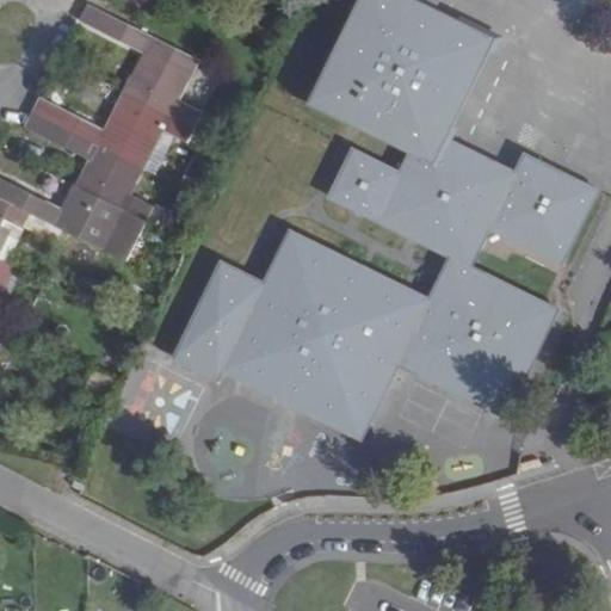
[(359,0),(312,100),(357,122),(413,148),(401,171),(352,147),(328,196),(360,211),(377,220),(414,238),(451,255),(473,266),(491,228),(565,264),(600,190),(526,153),(519,170),(450,136),(500,36),(438,6),(440,0),(359,0)]
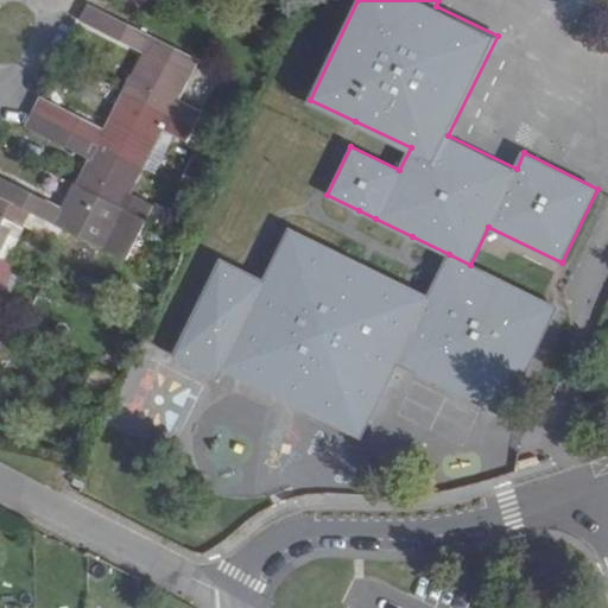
[(200,63),(128,25),(88,5),(81,20),(150,56),(138,78),(132,76),(125,90),(194,126),(215,138),(222,122),(202,112),(179,100),(200,63)]
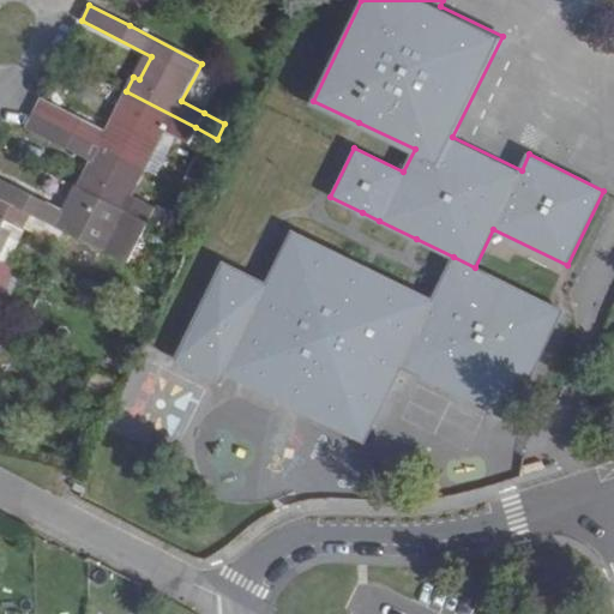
[(112,133),(41,100),(34,113),(145,169),(166,132),(176,138),(186,143),(188,143),(209,152),(217,139),(196,127),(126,91),(118,108),(124,112),(112,133)]
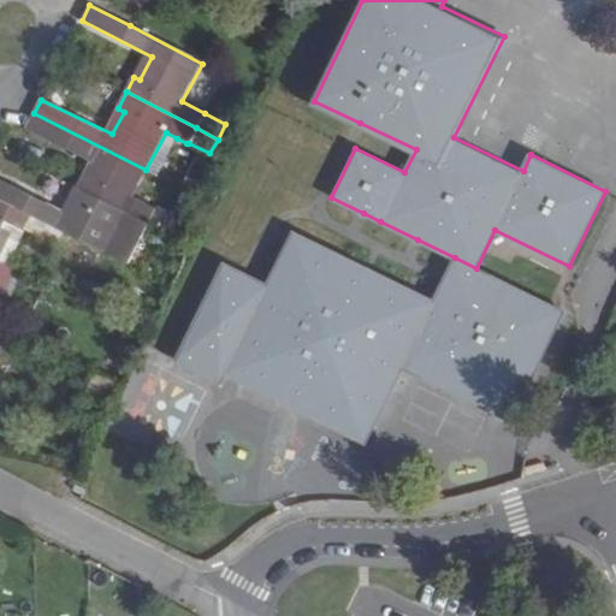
[(92,175),(86,171),(78,185),(148,221),(166,231),(173,214),(157,206),(157,207),(134,195),(146,170),(34,113),(27,128),(98,164),(92,175)]
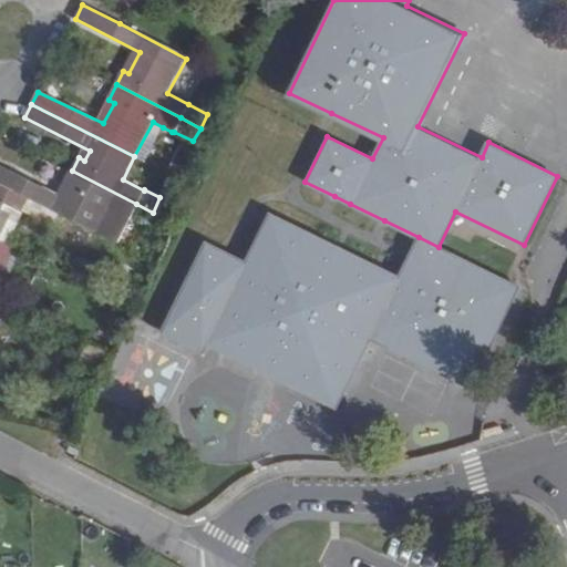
[(163,127),(153,122),(134,156),(145,162),(163,127)]
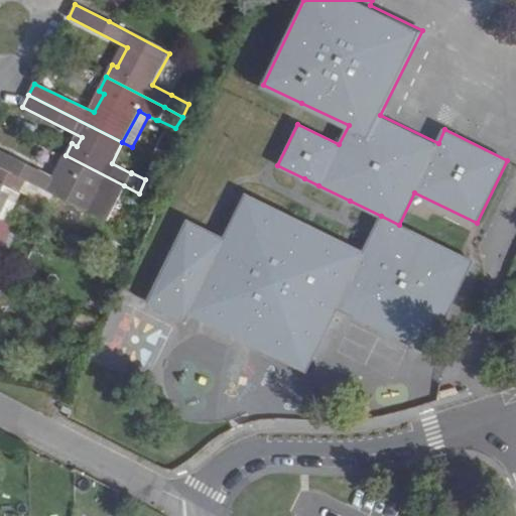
[(0,152),(0,166),(27,180),(54,195),(106,220),(124,185),(66,155),(58,169),(63,172),(59,181),(1,151),(0,152)]
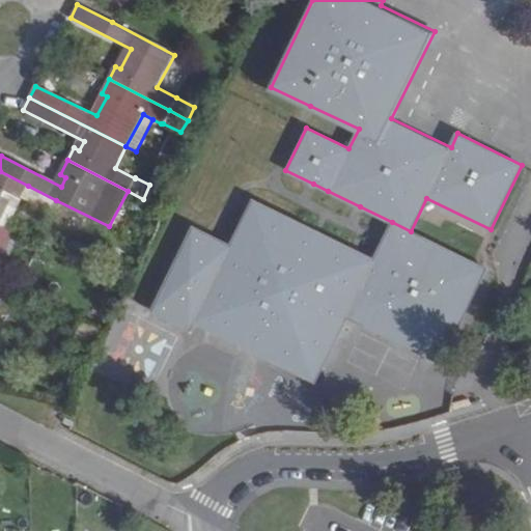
[(23,196),(28,186),(0,171),(0,198),(4,191),(21,200),(23,196)]
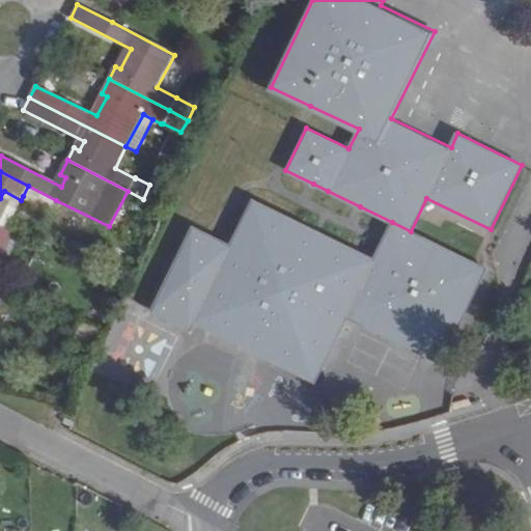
[(56,200),(28,186),(23,196),(51,211),(56,200)]
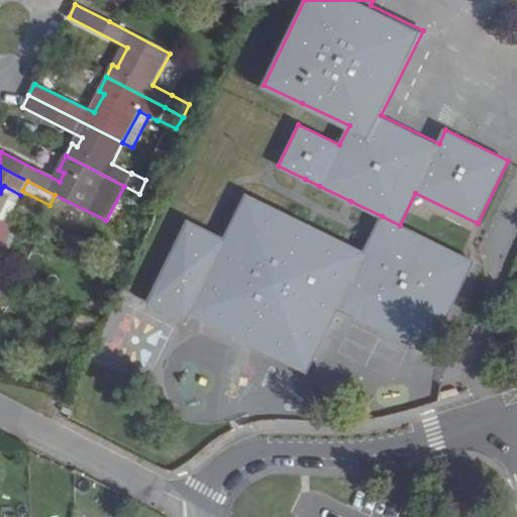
[(0,218),(6,221),(20,195),(4,186),(0,193),(0,218)]
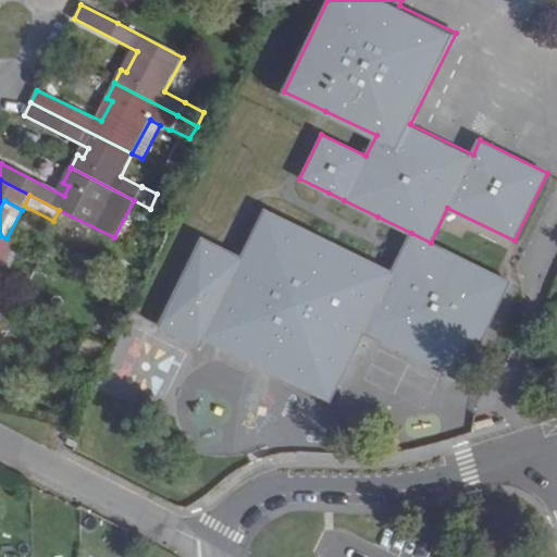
[(333,240),(265,208),(243,254),(227,246),(202,234),(159,324),(199,344),(202,337),(331,400),(367,331),(465,376),(509,280),(431,243),(411,233),(404,251),(394,270),(378,262),(333,240)]
